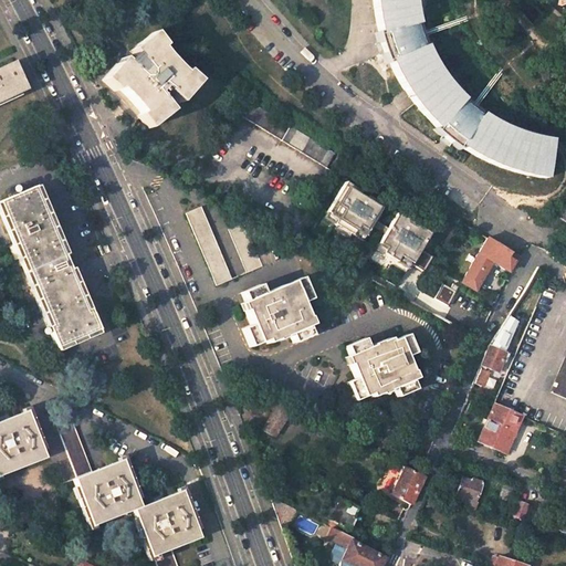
[(371,0),(373,3),(376,23),(378,32),(376,34),(385,60),(387,59),(396,75),(408,94),(425,114),(436,127),(433,129),(456,146),(458,144),(473,154),(495,164),(516,171),(535,175),(545,177),(547,159),(538,158),(541,142),(527,139),(515,136),(499,128),(480,118),(461,105),(447,91),(432,72),(423,56),(415,37),(410,19),(406,0),(371,0)]
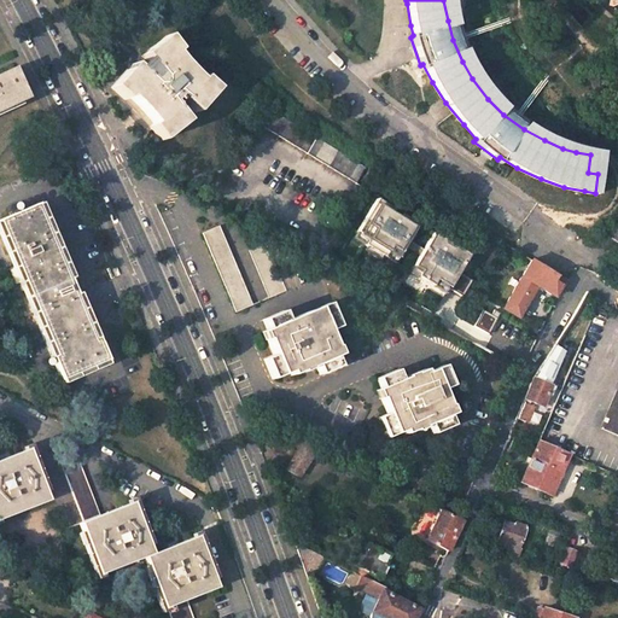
[(132,64),(111,87),(124,100),(150,126),(161,140),(186,121),(172,101),(178,95),(196,112),(216,88),(203,76),(200,79),(175,52),(178,50),(167,35),(141,54),(156,74),(151,80),(132,64)]
